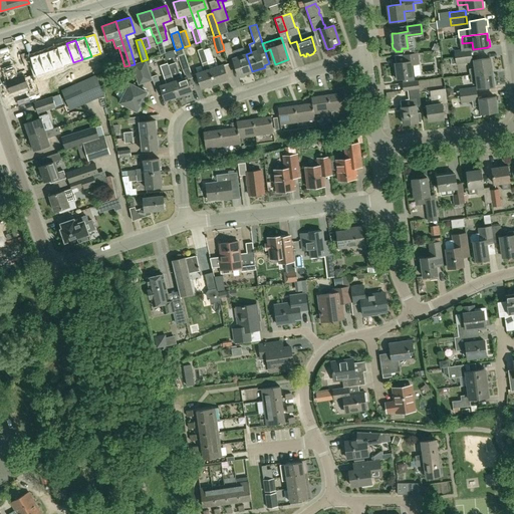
[(229,42),(223,44),(224,50),(227,58),(232,57),(233,58),(232,58),(238,75),(252,71),(246,54),(238,56),(236,50),(233,51),(229,42)]
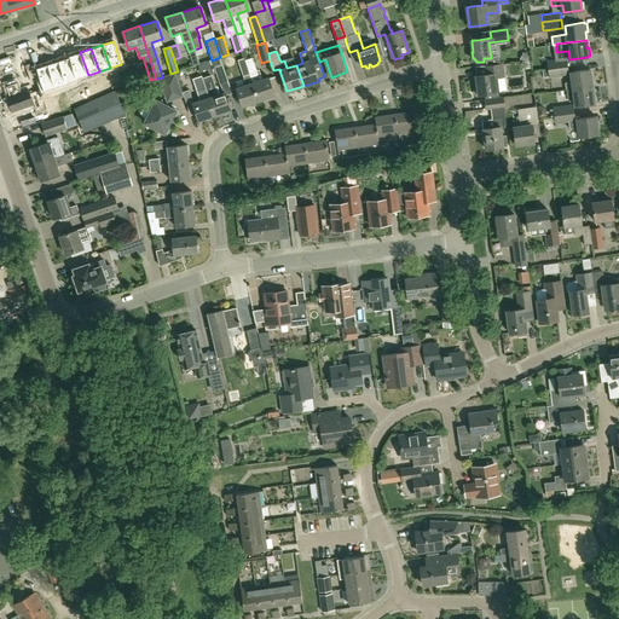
[(80,52),(69,56),(69,57),(77,79),(88,75),(80,52)]
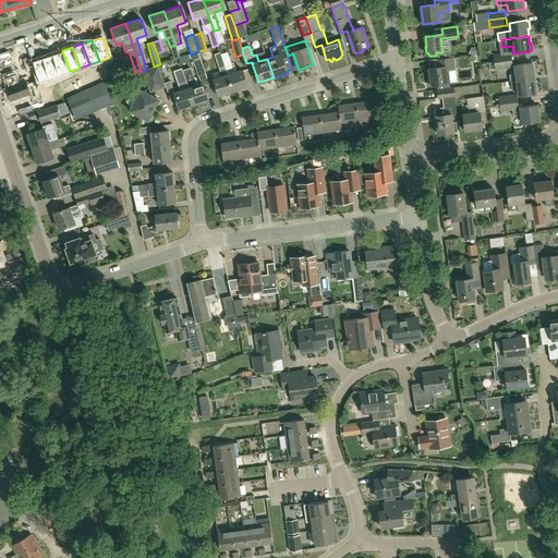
[(62,51),(52,55),(60,75),(70,72),(70,71),(62,51)]
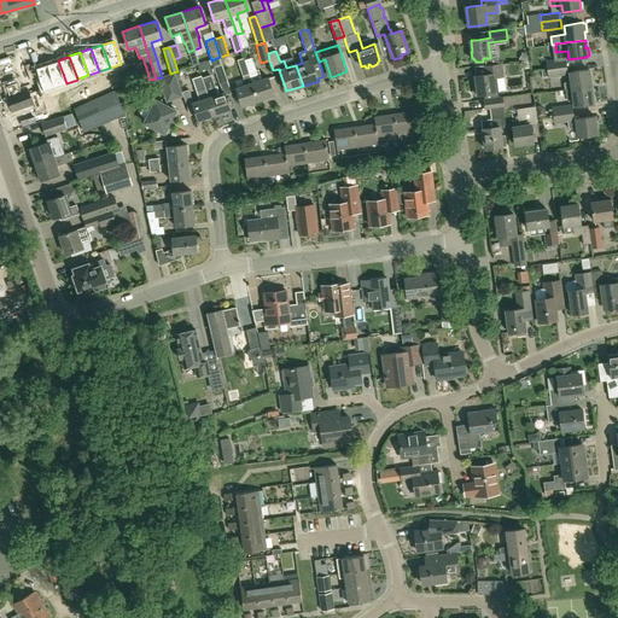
[(227,81),(226,74),(222,65),(220,57),(211,60),(209,60),(211,68),(214,68),(216,74),(220,83),(227,81)]
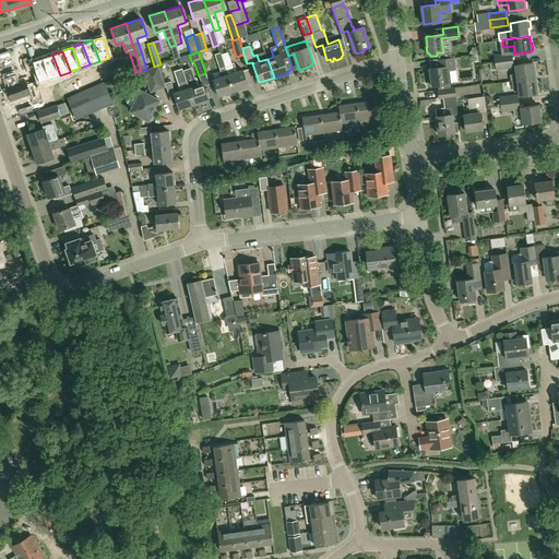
[(221,52),(215,55),(216,60),(216,59),(222,76),(213,79),(218,96),(234,91),(222,55),(221,52)]
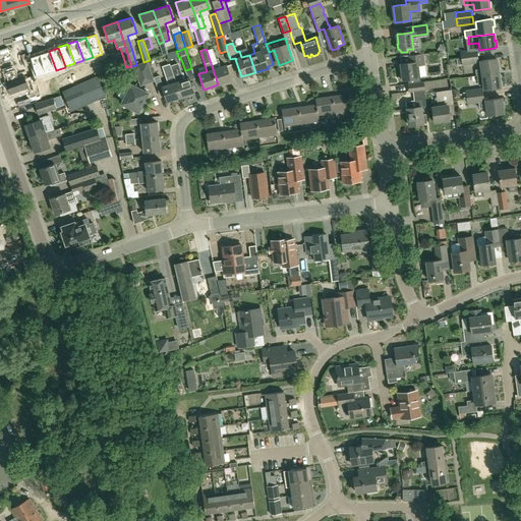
[(213,49),(207,51),(218,84),(231,80),(226,64),(221,66),(218,59),(216,59),(213,49)]
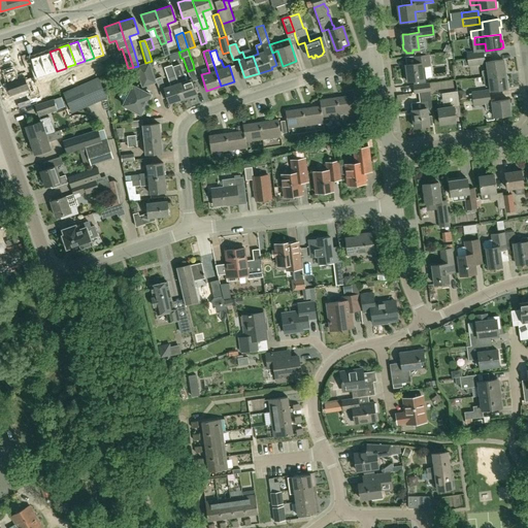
[(484,57),(483,51),(467,53),(467,59),(484,57)]
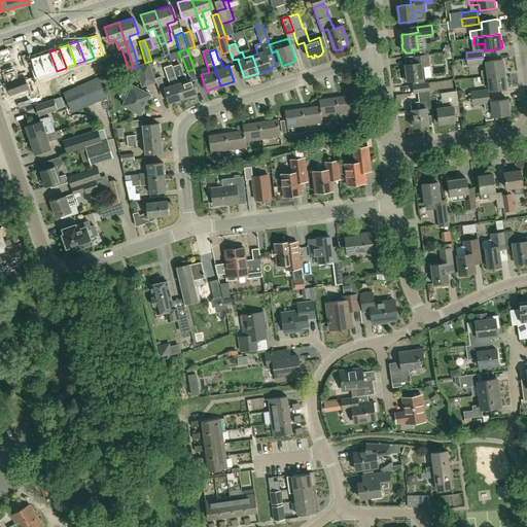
[(49,51),(40,55),(47,74),(57,71),(49,51)]
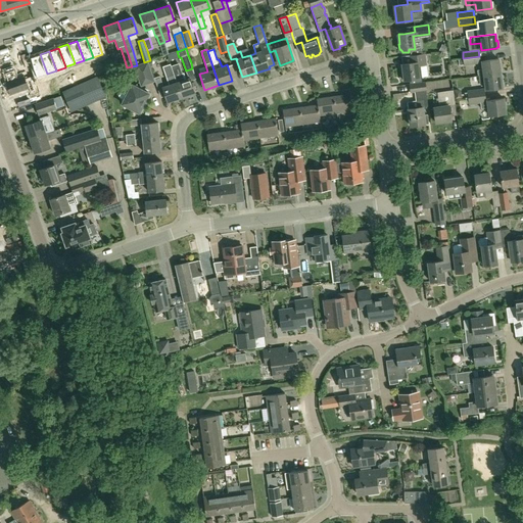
[(40,54),(31,57),(37,77),(47,74),(40,54)]
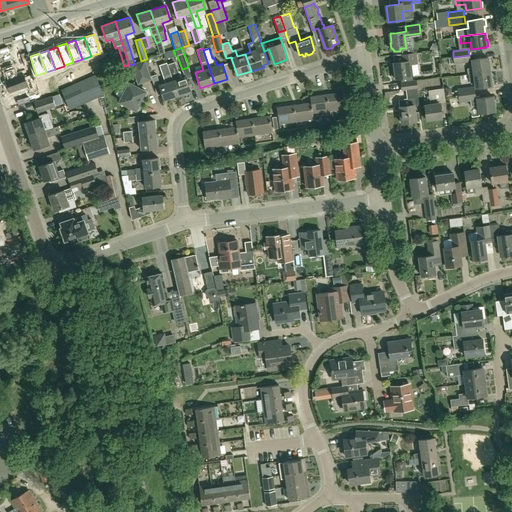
[(396,78),(412,76),(411,64),(416,63),(415,53),(401,55),(401,62),(394,62),(395,71),(393,71),(392,72),(393,76),(394,77),(396,77),(396,78)]
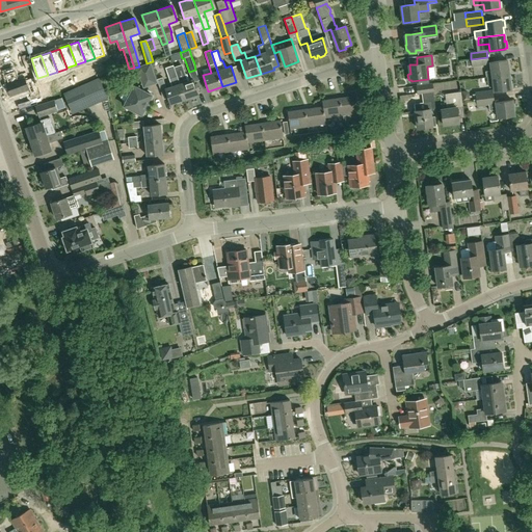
[(487,57),(471,59),(467,60),(467,67),(488,64),(487,57)]
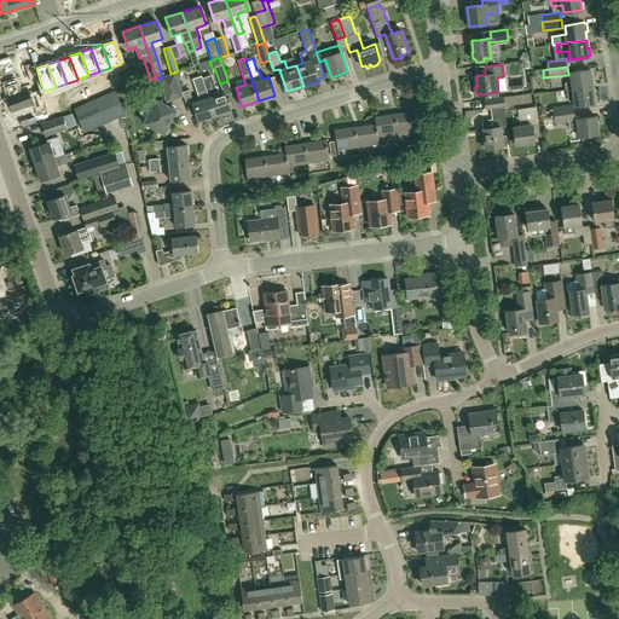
[(572,82),(571,82),(565,84),(566,90),(593,86),(590,69),(571,73),(572,82)]
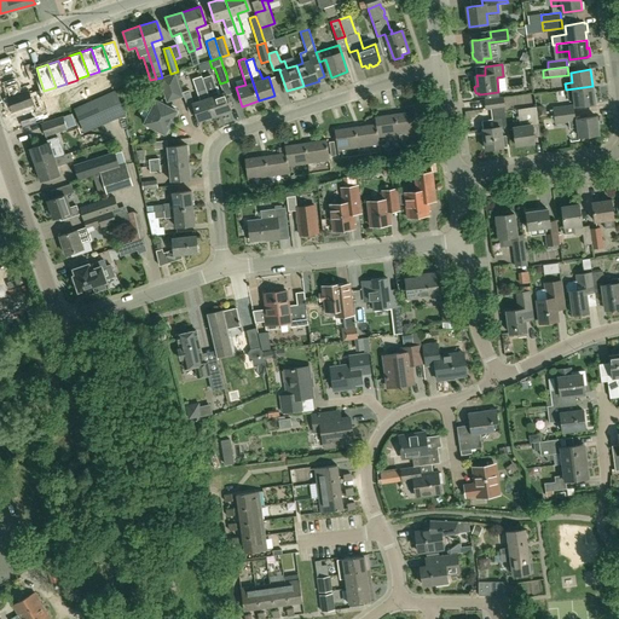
[(174,74),(161,79),(166,93),(168,99),(181,96),(174,74)]
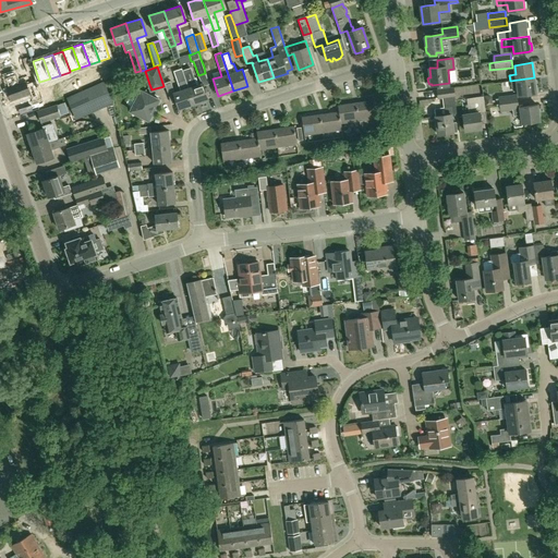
[(180,89),(173,92),(179,109),(194,104),(187,87),(182,70),(181,68),(173,71),(180,89)]
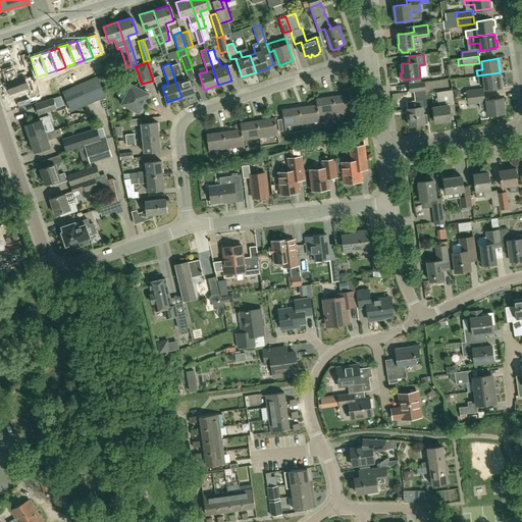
[(170,65),(175,82),(181,97),(195,93),(190,77),(184,79),(178,63),(170,65)]
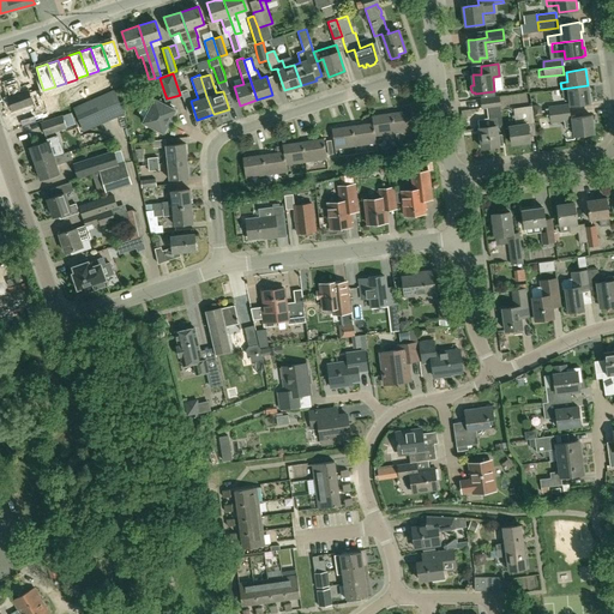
[(160,78),(151,80),(156,95),(164,92),(160,78)]
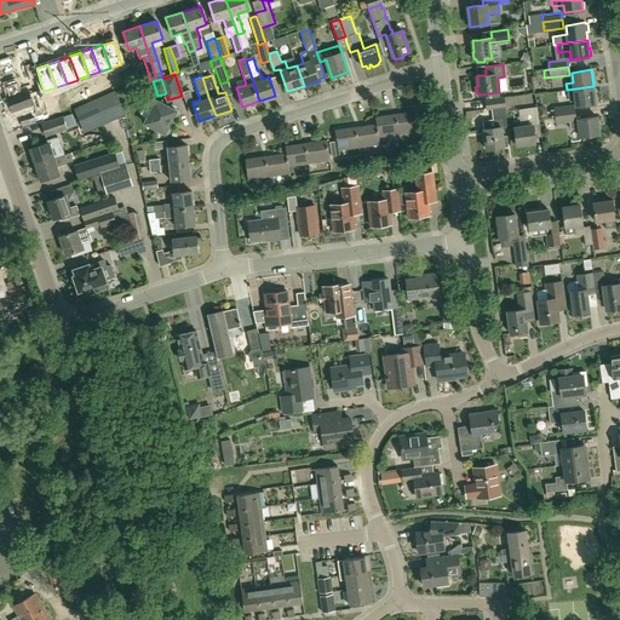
[(575,97),(575,104),(554,108),(555,115),(575,113),(574,107),(596,104),(593,86),(567,90),(568,98),(575,97)]
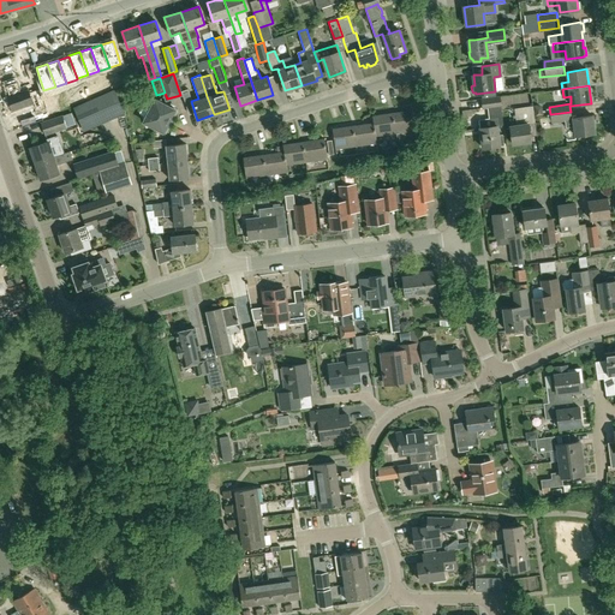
[(34,105),(30,94),(28,89),(21,91),(21,90),(10,94),(10,95),(7,96),(12,111),(34,105)]
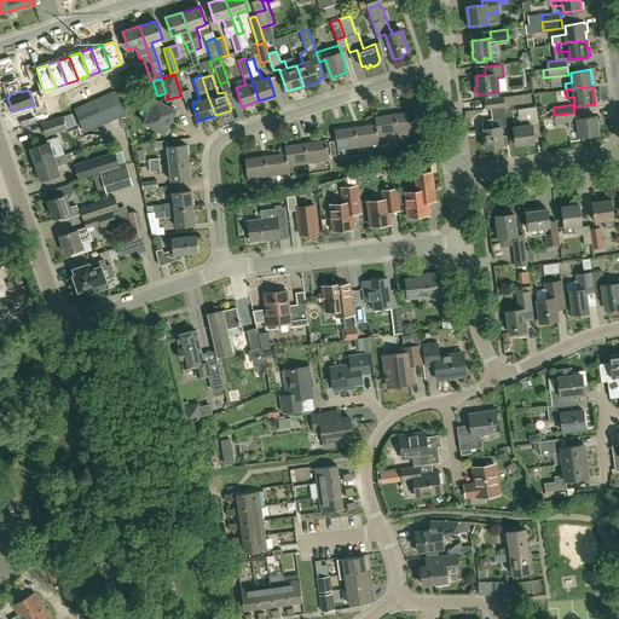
[(115,91),(73,108),(82,132),(125,115),(115,91)]
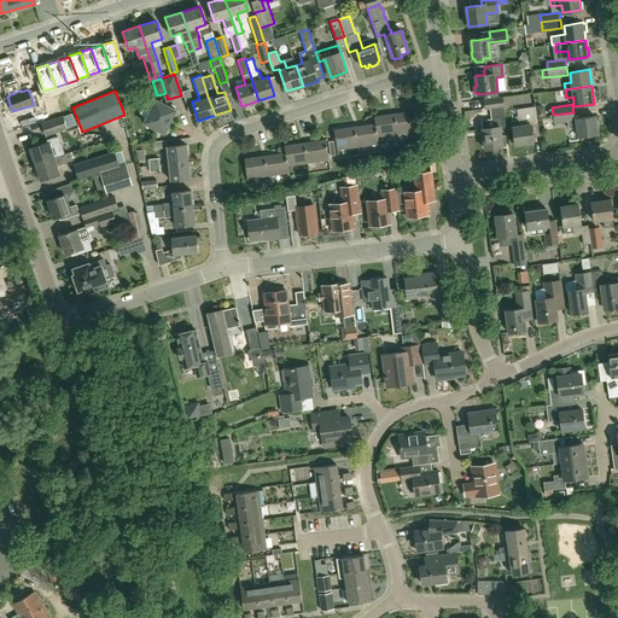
[(503,108),(502,97),(483,100),(484,110),(503,108)]
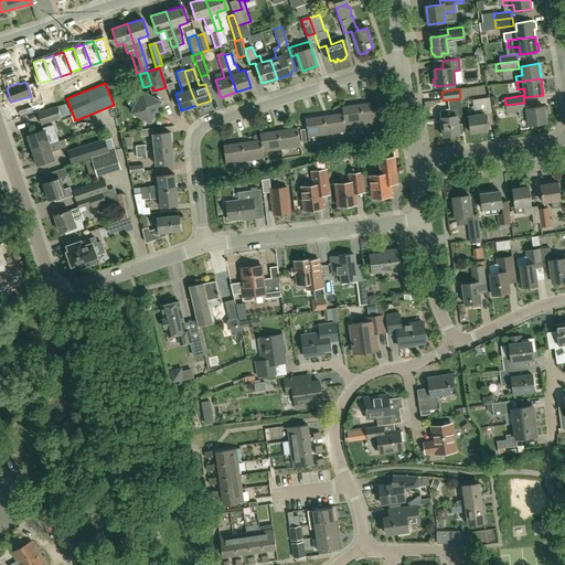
[(163,103),(161,102),(149,95),(148,91),(138,94),(139,98),(136,105),(131,106),(135,116),(139,115),(153,123),(163,103)]
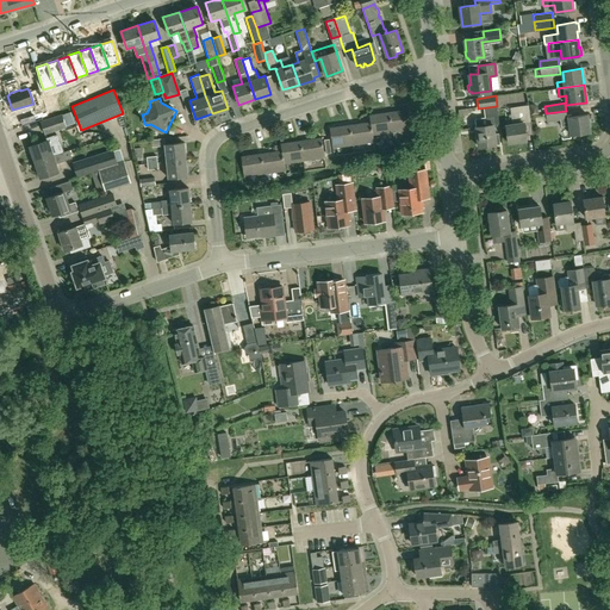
[(523,123),(530,122),(528,105),(515,107),(517,124),(505,125),(508,143),(526,141),(523,123)]
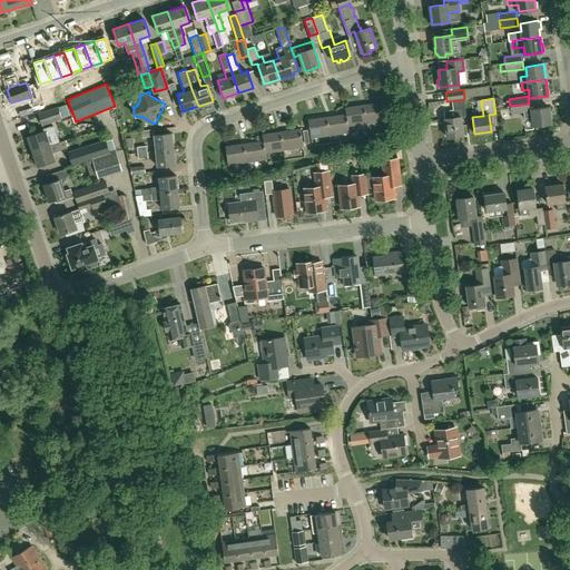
[(386,121),(383,102),(364,105),(367,125),(386,121)]
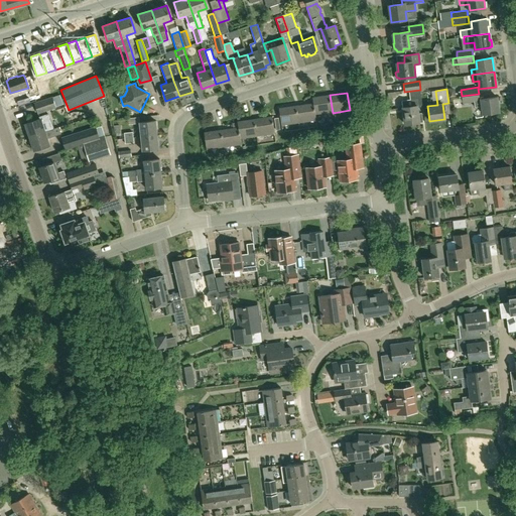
[(479,99),(479,94),(462,96),(463,104),(474,102),(475,108),(482,107),(483,114),(499,112),(497,97),(479,99)]
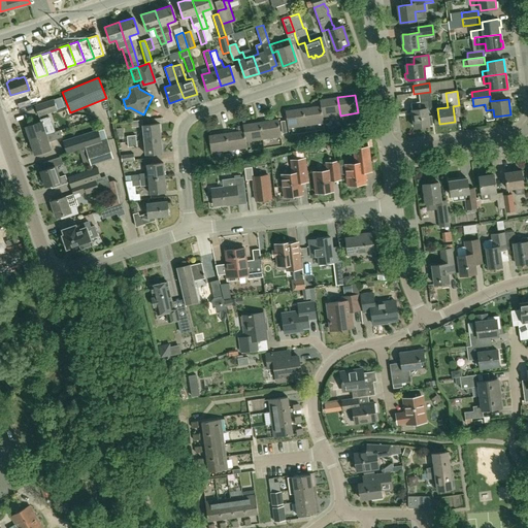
[(340,116),(337,97),(320,100),(323,118),(340,116)]
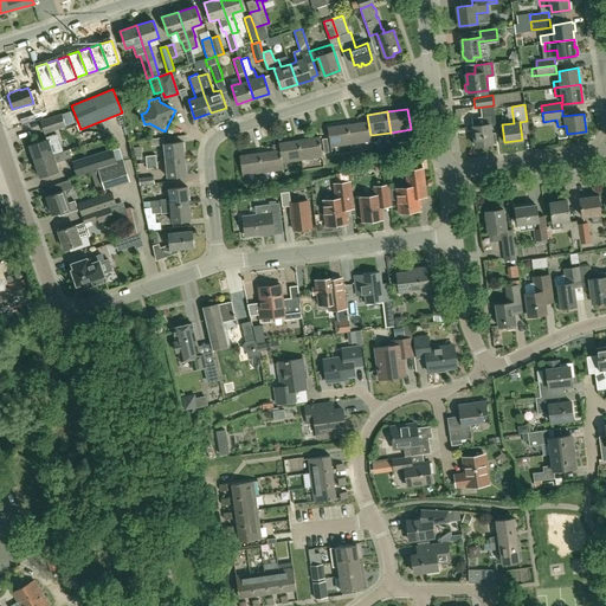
[(45,133),(65,126),(62,115),(42,122),(45,133)]
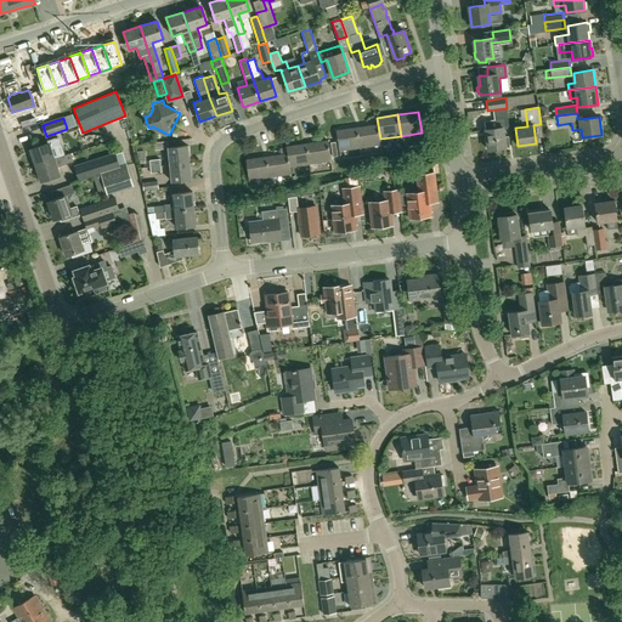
[(380,146),(380,139),(377,118),(378,125),(357,128),(360,148),(380,146)]
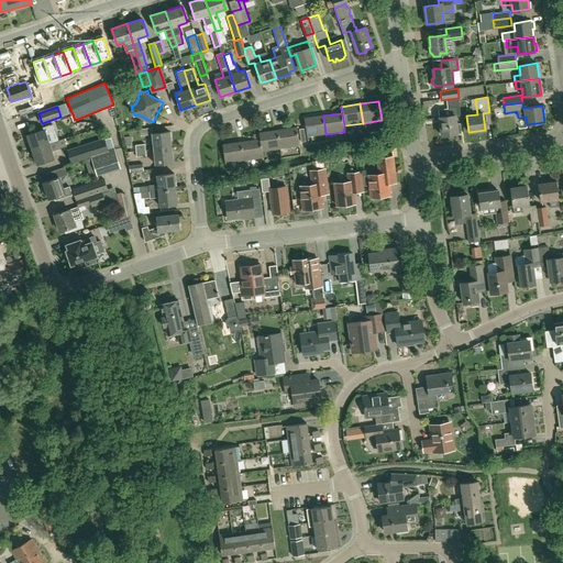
[(438,110),(442,136),(461,133),(460,123),(455,123),(455,117),(457,117),(455,108),(438,110)]
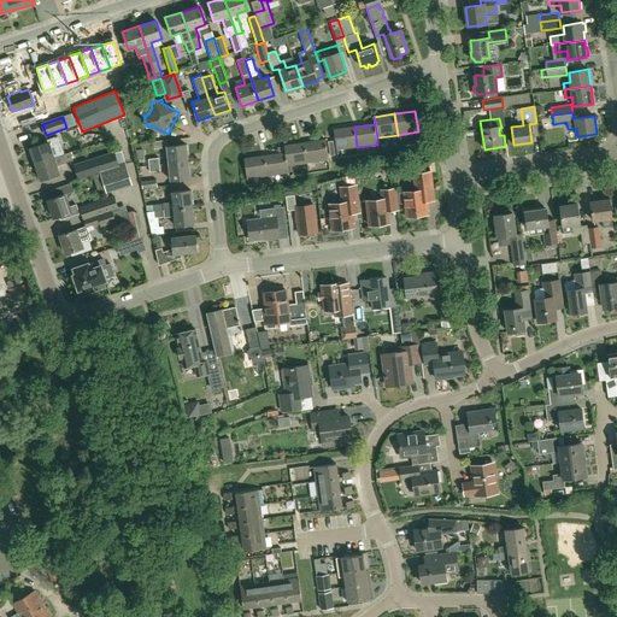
[(334,130),(336,150),(357,147),(354,127),(334,130)]
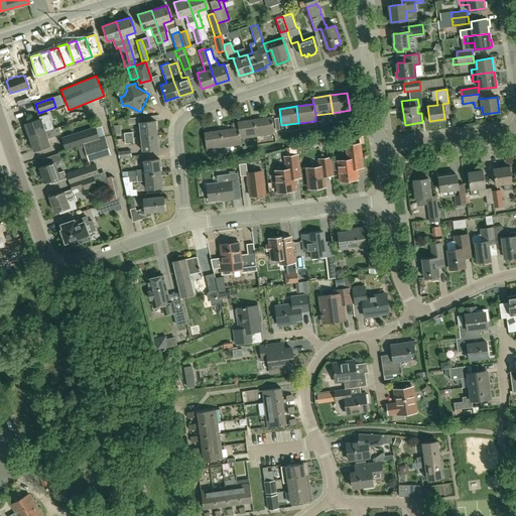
[(155,120),(139,122),(139,117),(128,119),(129,125),(139,124),(140,136),(156,134),(155,120)]
